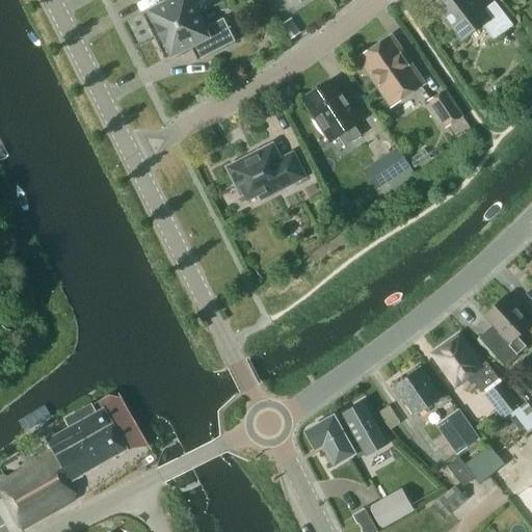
[(191,1),(192,0),(168,0),(142,14),(154,36),(198,14),(191,1)]
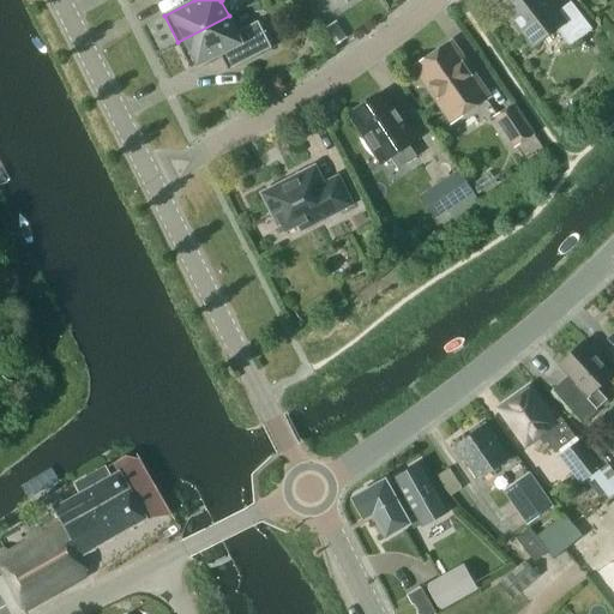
[(555,28),(570,46),(593,29),(571,1),(558,11),(548,0),(506,0),(501,5),(533,46),(555,28)]
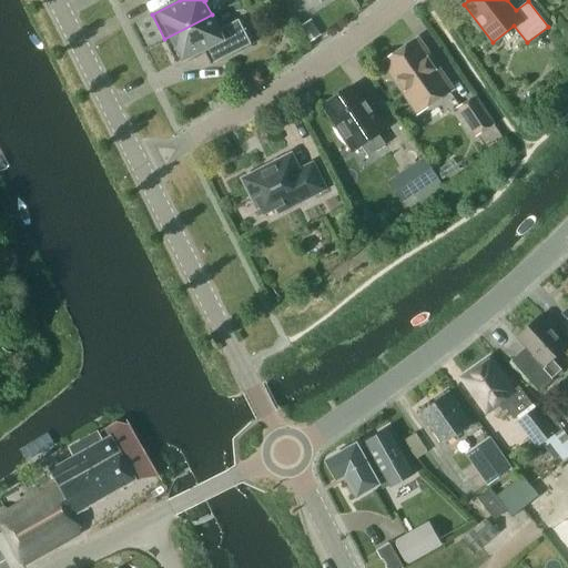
[(209,47),(216,61),(251,43),(239,19),(219,29),(212,14),(164,39),(176,63),(209,47)]
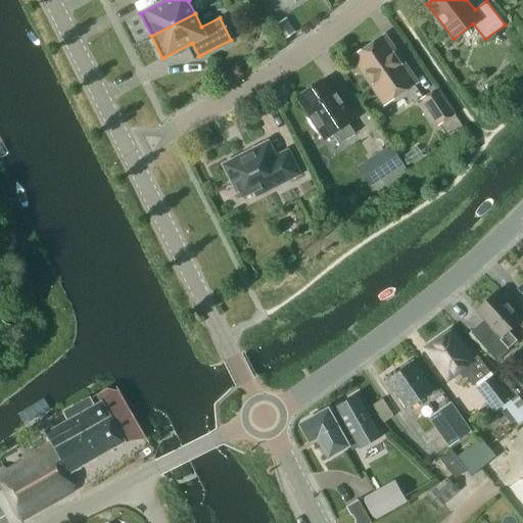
[(286,17),(275,25),(284,40),(295,33),(286,17)]
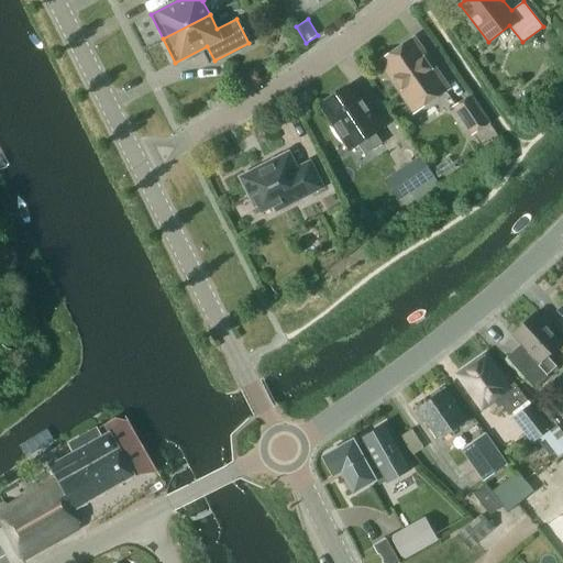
[(412,40),(410,41),(407,39),(401,43),(401,47),(382,61),(415,110),(446,88),(412,40)]
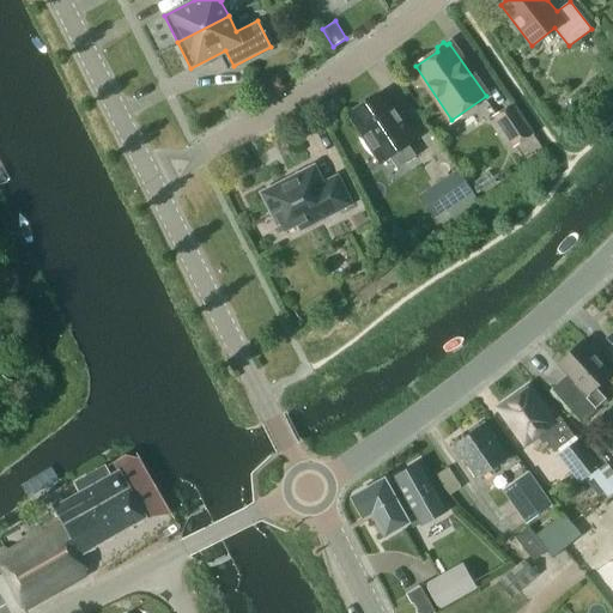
[(383,91),(366,102),(365,99),(353,108),(354,110),(350,114),(382,162),(390,156),(398,168),(416,156),(408,144),(416,139),(383,91)]
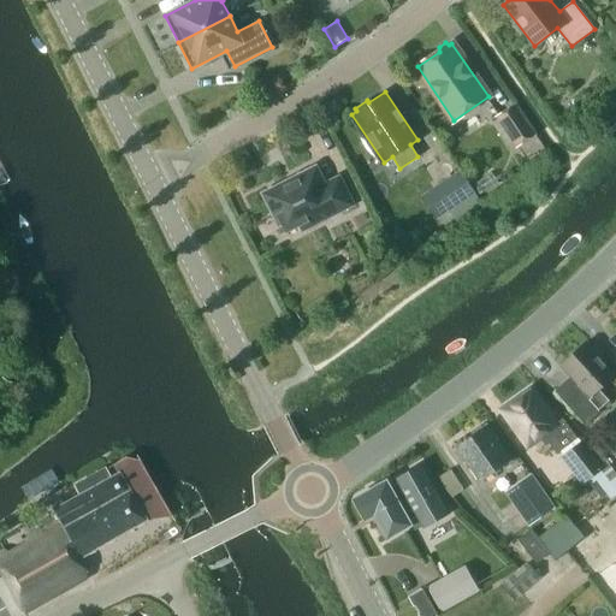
[(495,117),(516,147),(537,132),(516,102),(495,117)]
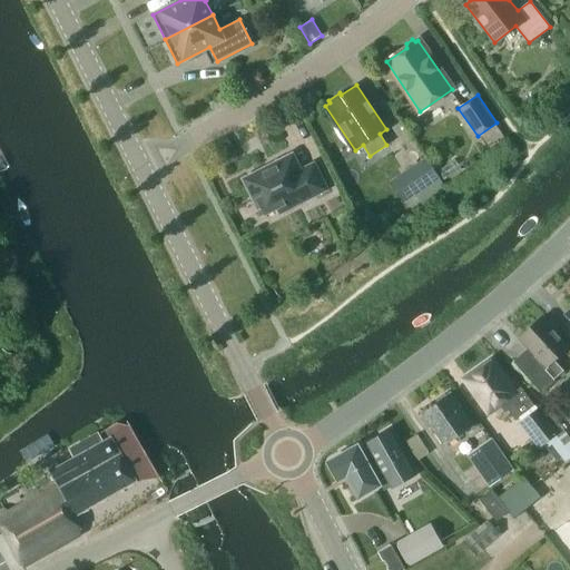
[(242,178),(257,209),(261,207),(265,215),(276,208),(279,214),(327,189),(314,163),(301,169),(293,153),(242,178)]
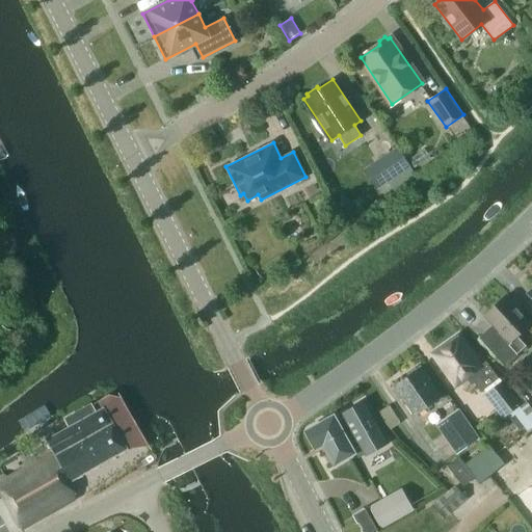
[(397,147),(373,162),(386,183),(390,180),(394,187),(415,174),(397,147)]
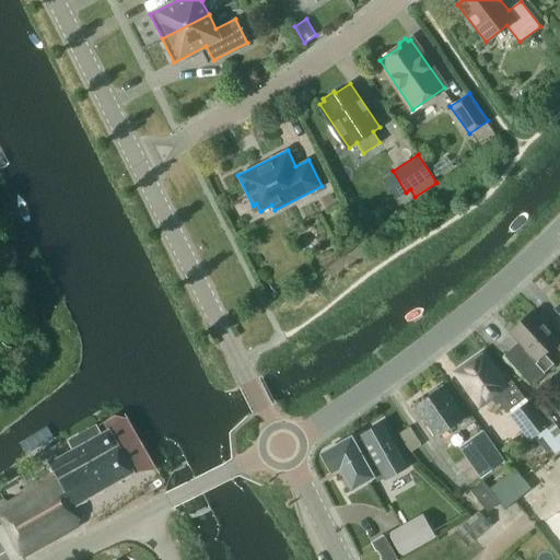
[(446,156),(430,167),(436,177),(453,166),(446,156)]
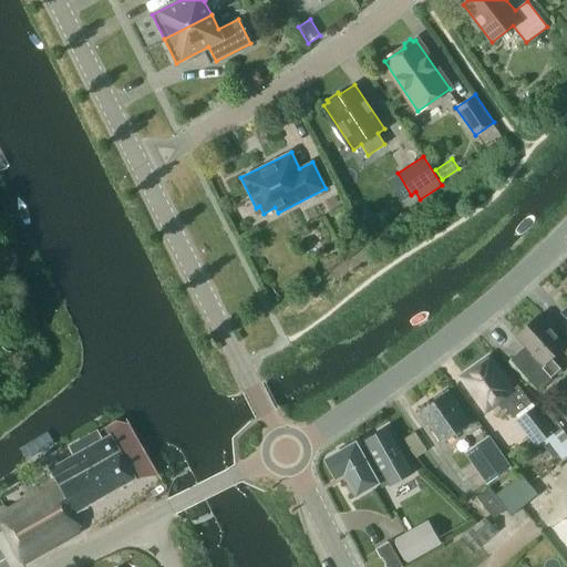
[(552,358),(565,346),(538,316),(517,334),(529,348),(514,362),(539,390),(552,379),(550,377),(560,368),(552,358)]
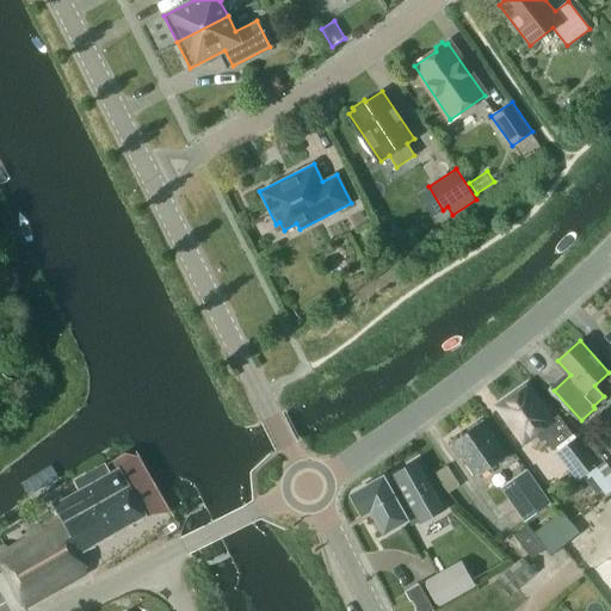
[(553,450),(573,436),(559,415),(550,420),(526,387),(499,406),(524,442),(538,431),(553,450)]
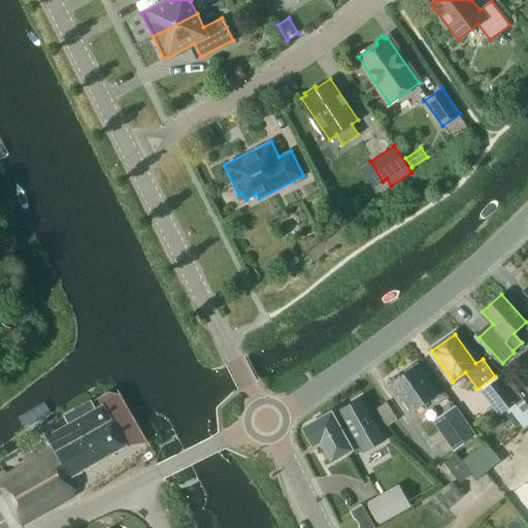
[(413,413),(438,395),(417,364),(391,382),(413,413)]
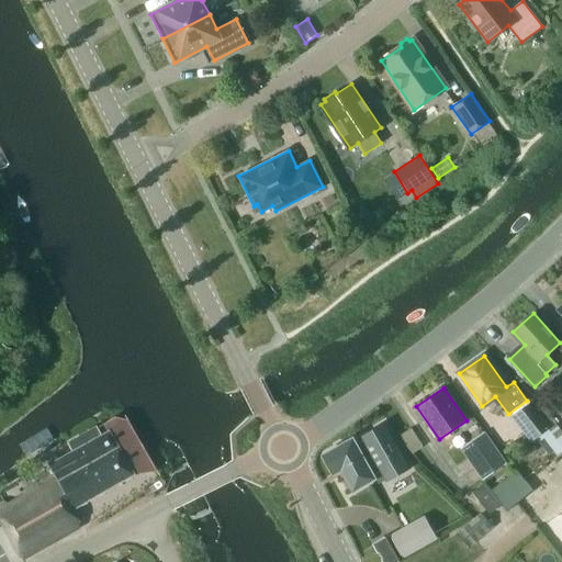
[(561,393),(549,405),(561,419),(561,418),(561,393)]
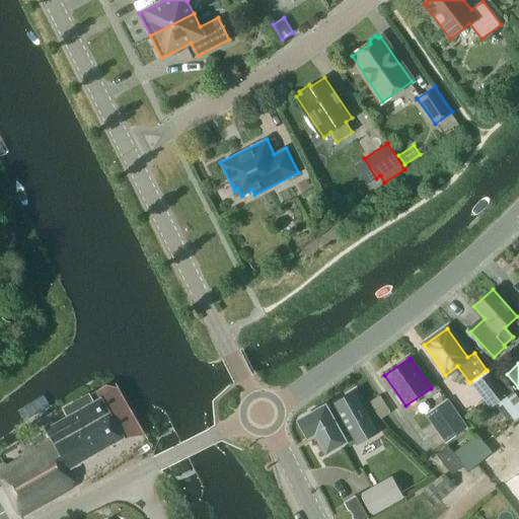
[(514,420),(518,416),(518,396),(502,373),(497,377),(492,370),(471,384),(491,408),(496,404),(498,408),(503,403),(514,420)]
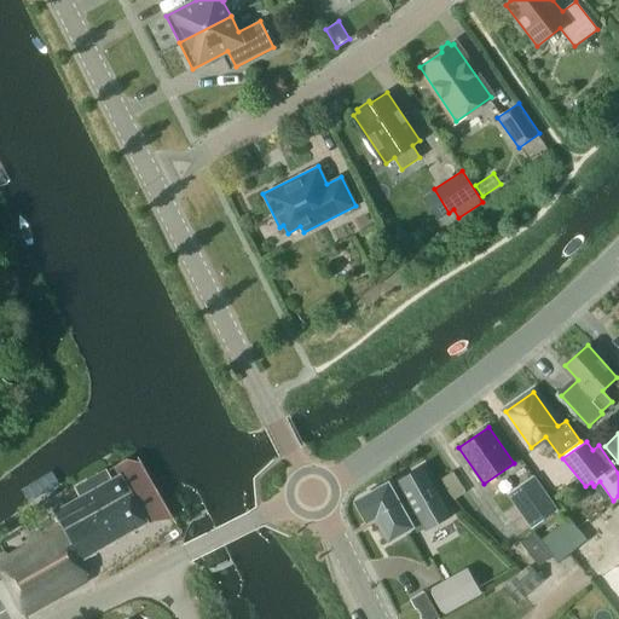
[(389,482),(357,501),(368,522),(376,518),(389,541),(414,527),(414,526),(412,526),(409,520),(417,515),(427,531),(452,516),(423,466),(398,480),(401,486),(393,490),(389,484),(389,482)]
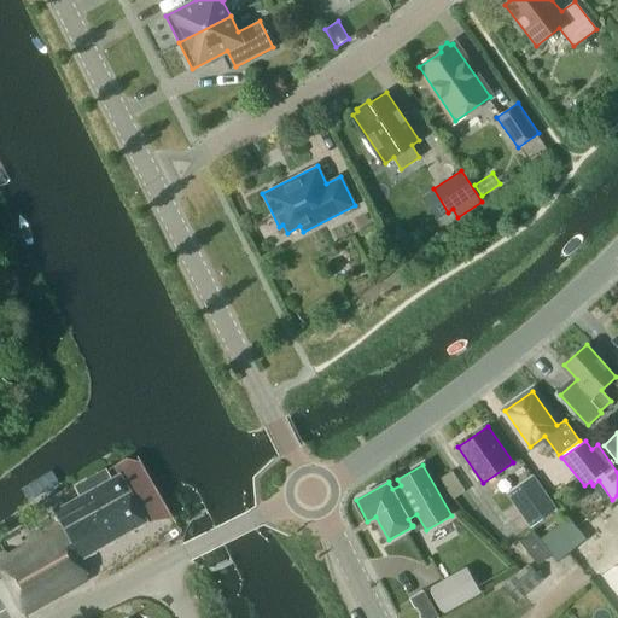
[(56,512),(62,522),(29,540),(29,548),(12,558),(5,554),(0,557),(0,570),(25,614),(89,578),(83,558),(149,522),(122,473),(111,479),(106,470),(75,487),(80,497),(56,512)]
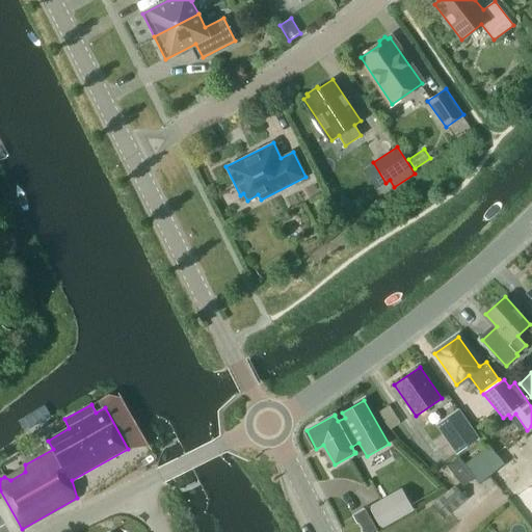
[(435,424),(456,454),(479,437),(459,408),(435,424)]
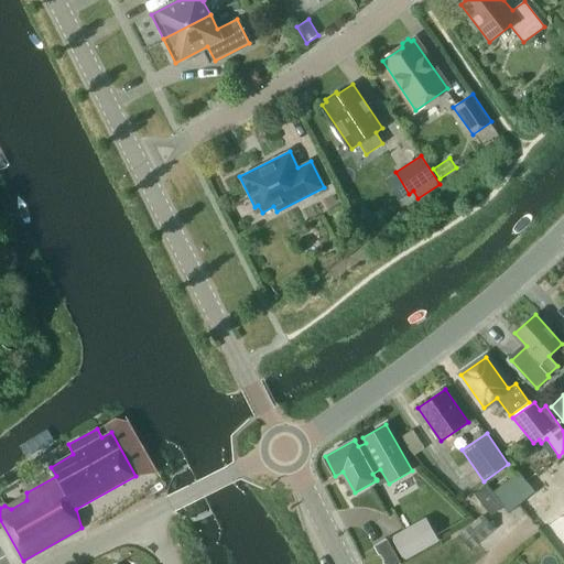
[(514,498),(502,481),(491,490),(487,484),(474,494),(490,516),(514,498)]
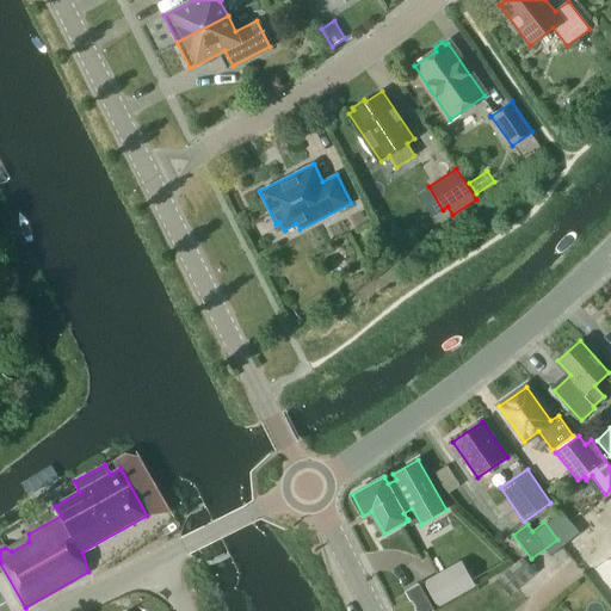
[(536,573),(523,557),(497,580),(510,594),(536,573)]
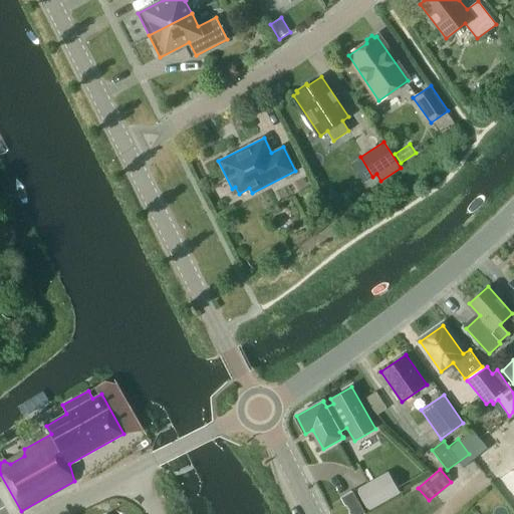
[(362,513),(352,496),(339,503),(344,511),(346,510),(348,513),(362,513)]
